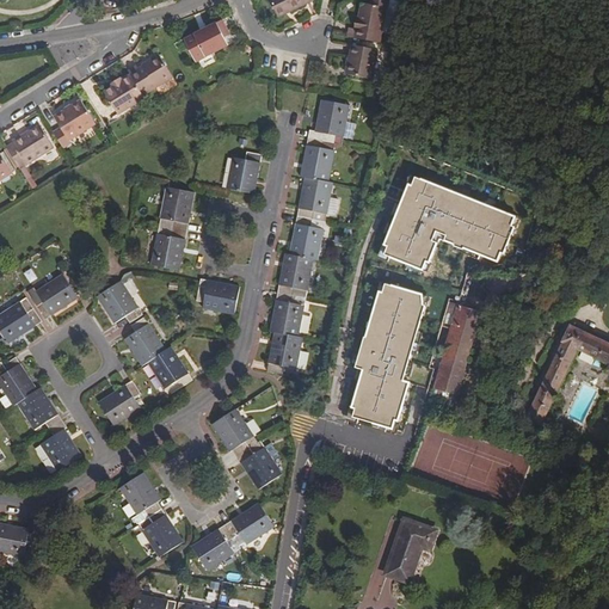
[(266,0),(274,16),(306,0),(266,0)]
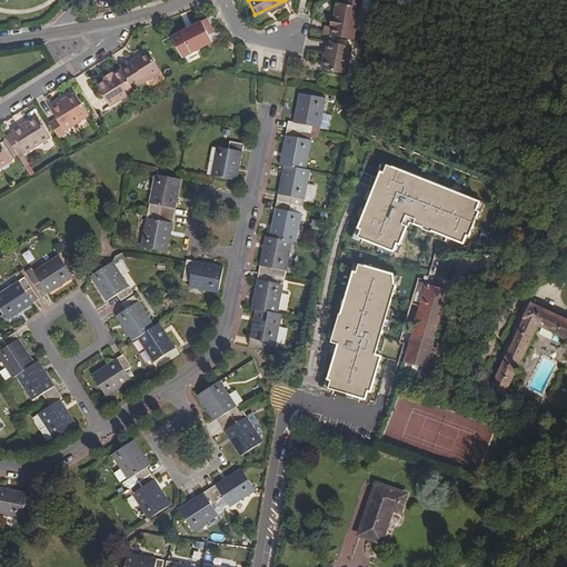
[(325,25),(324,33),(351,39),(352,29),(358,0),(344,0),(344,3),(336,2),(334,16),(331,16),(329,26),(325,25)]
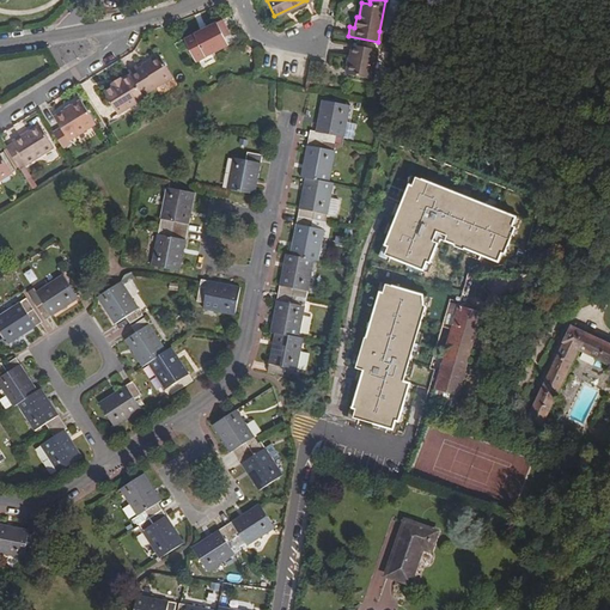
[(385,0),(379,31),(390,32),(396,0),(385,0)]
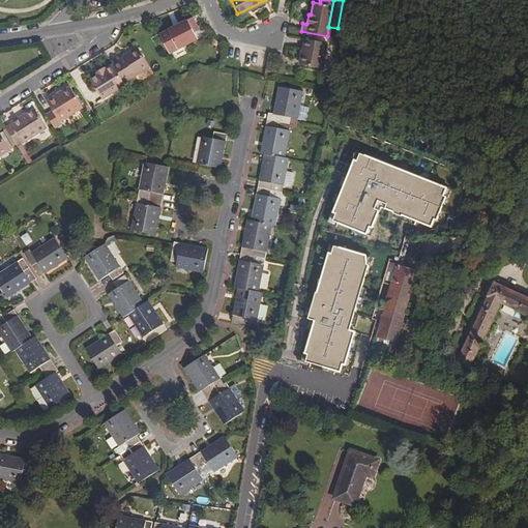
[(189,26),(194,25),(189,17),(157,33),(168,53),(196,38),(192,32),(189,26)]
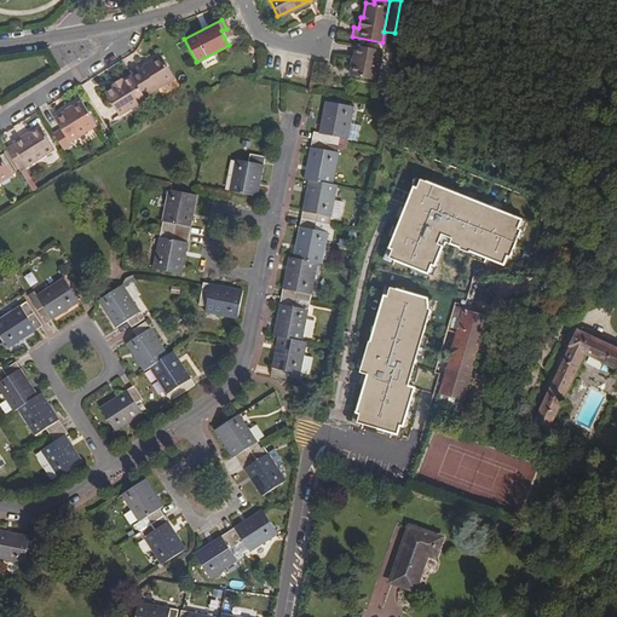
[(349,74),(374,79),(380,50),(355,45),(349,74)]
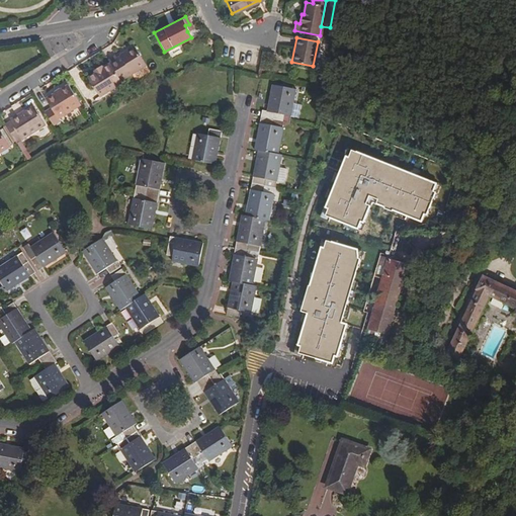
[(113,55),(106,59),(107,62),(118,79),(143,64),(132,45),(122,51),(122,52),(114,57),(113,55)]
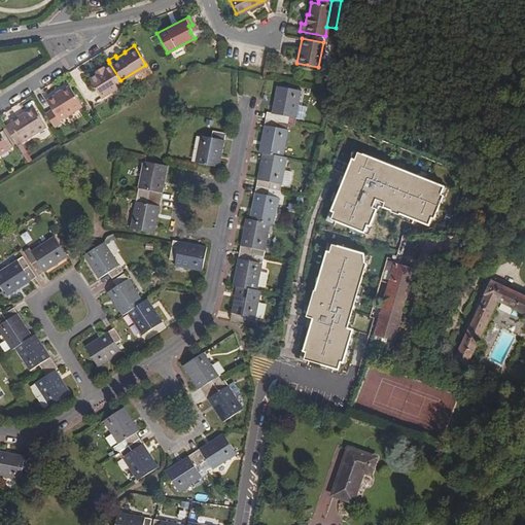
[(99,97),(121,82),(120,80),(109,63),(101,69),(95,73),(86,77),(99,97)]
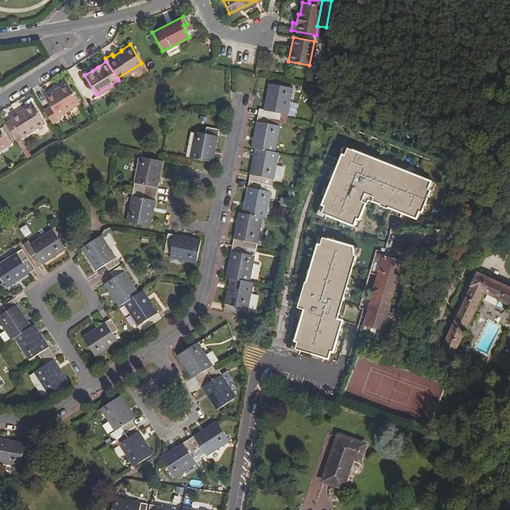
[(285,119),(291,87),(268,82),(263,108),(258,108),(250,147),(254,148),(241,212),(238,211),(225,277),(229,278),(222,309),(235,312),(236,305),(247,307),(252,281),(248,280),(261,217),(264,217),(272,177),(278,178),(281,165),(275,164),(277,151),(273,151),(279,125),(278,125),(279,118),(285,119)]
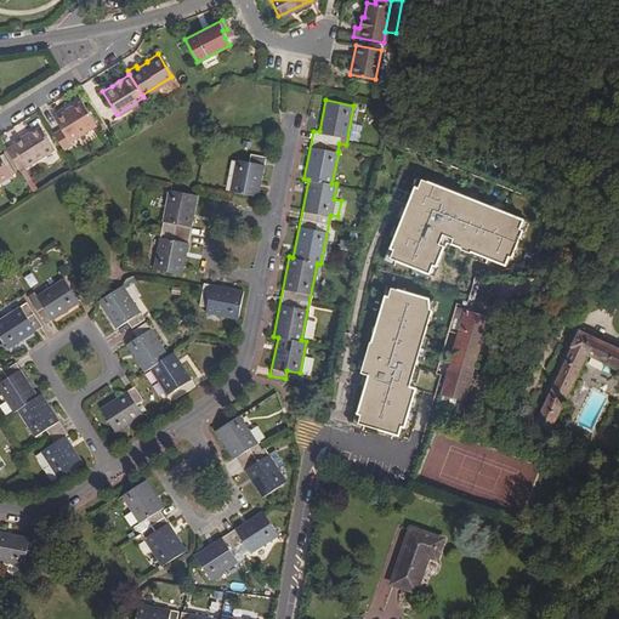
[(51,132),(61,149),(68,145),(67,141),(94,124),(79,102),(52,118),(58,128),(51,132)]
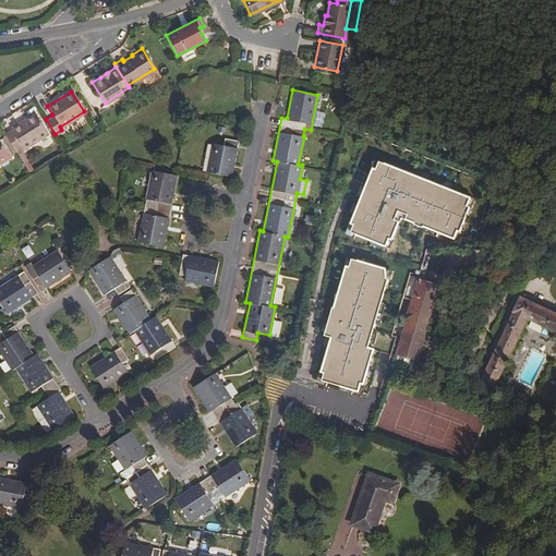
[(2,134),(14,152),(46,133),(35,115),(2,134)]
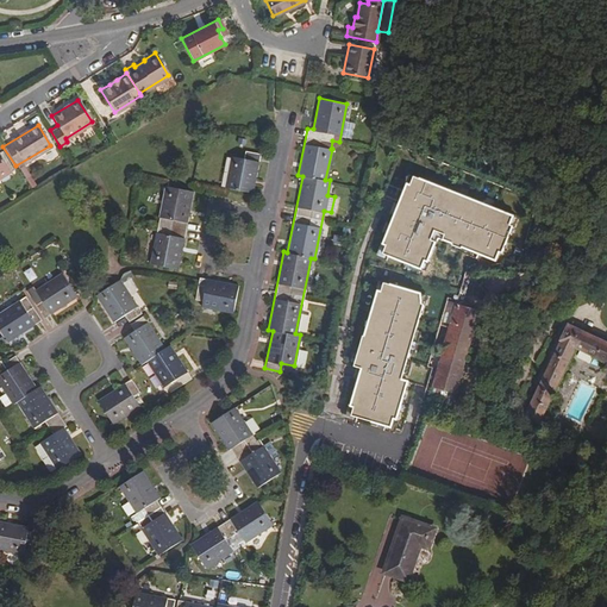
[(224,186),(251,192),(260,152),(245,150),(244,157),(230,155),(224,186)]
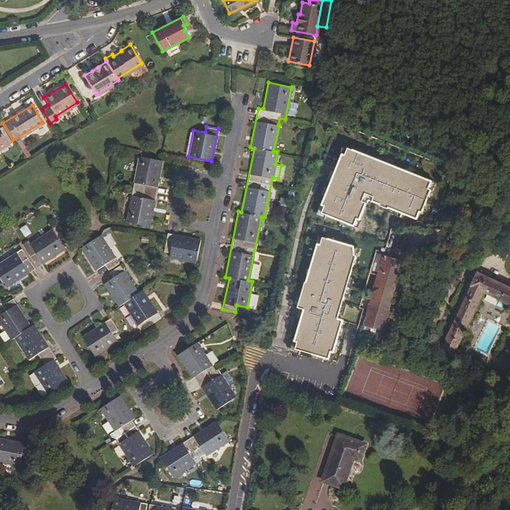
[(427,187),(430,180),(414,174),(413,173),(413,176),(405,173),(406,170),(405,170),(391,164),(390,164),(389,167),(373,160),(374,158),(346,147),(343,154),(341,153),(334,170),(334,171),(336,172),(333,180),(331,179),(321,203),(324,204),(321,212),(326,214),(353,225),(356,217),(358,218),(359,218),(365,202),(361,200),(364,193),(373,196),(371,200),(379,203),(379,204),(387,207),(387,206),(401,212),(416,217),(418,210),(421,211),(430,188),(427,187)]
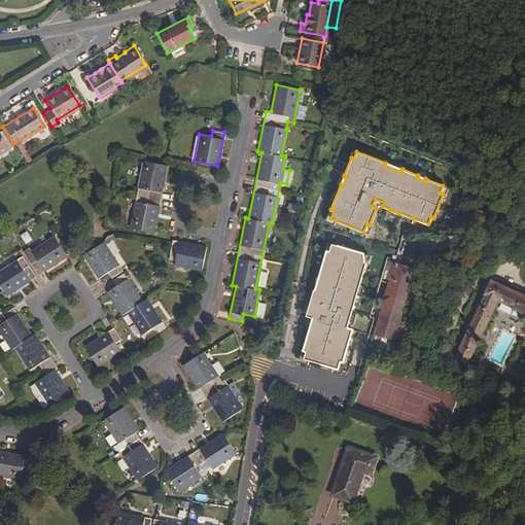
[(129,228),(153,232),(166,165),(142,160),(129,228)]
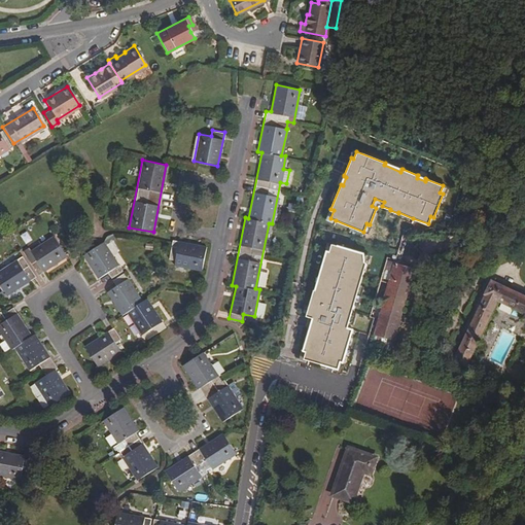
[(385,163),(384,165),(400,172),(401,169),(403,169),(403,168),(385,161),(385,163)]
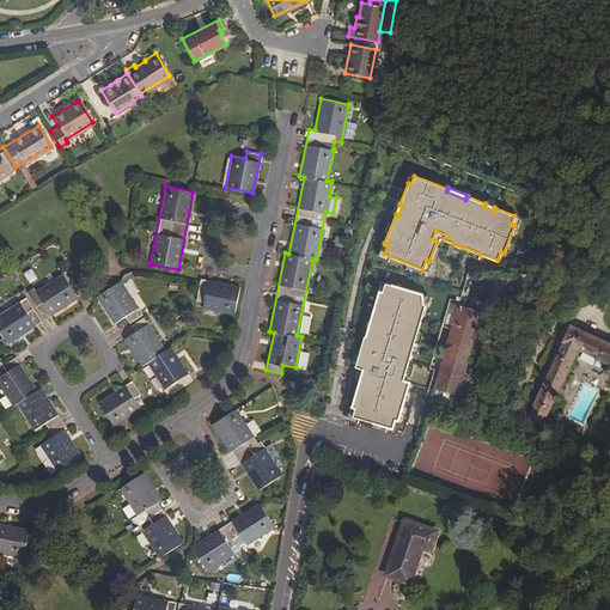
[(391,213),(396,214),(398,215),(402,206),(400,205),(400,203),(395,202),(391,213)]
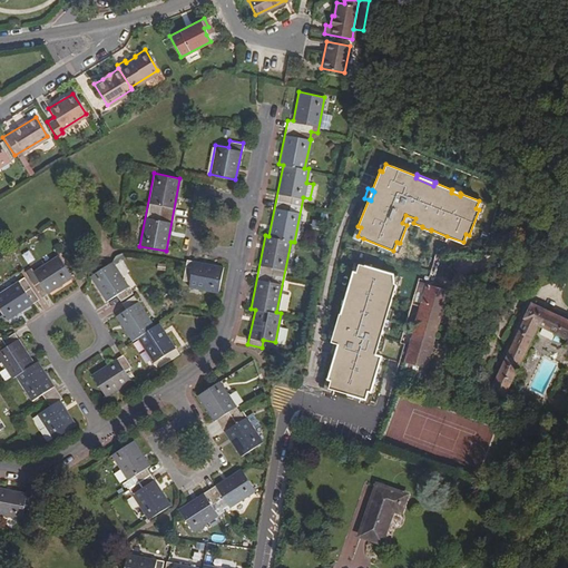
[(408,221),(413,223),(415,218),(405,215),(402,223),(407,225),(408,221)]
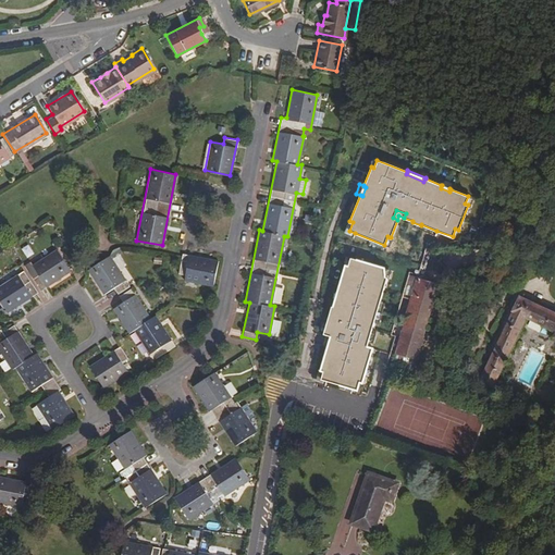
[(353,236),(355,233),(349,231),(353,222),(349,221),(348,220),(343,233),(353,236)]
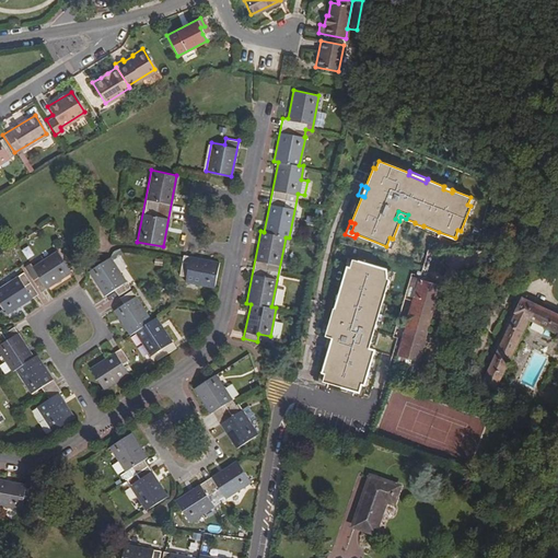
[(438,236),(439,232),(423,225),(423,227),(415,223),(414,227),(438,236)]
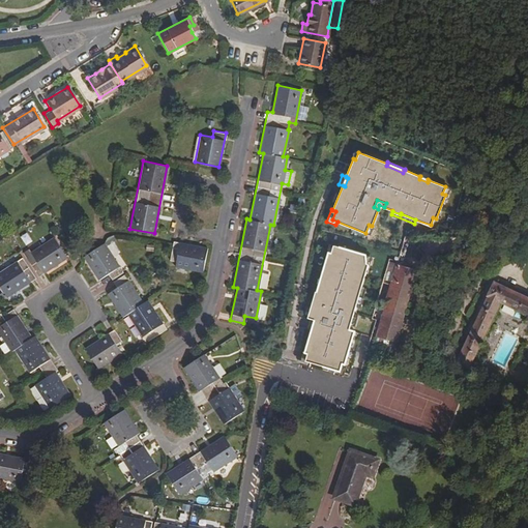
[(10,250),(15,241),(6,236),(2,244),(10,250)]
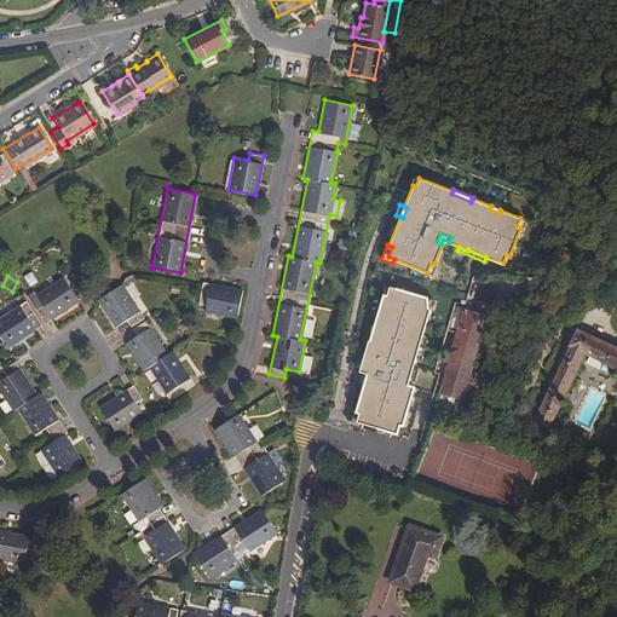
[(26,293),(44,322),(78,300),(62,276),(34,294),(32,289),(26,293)]
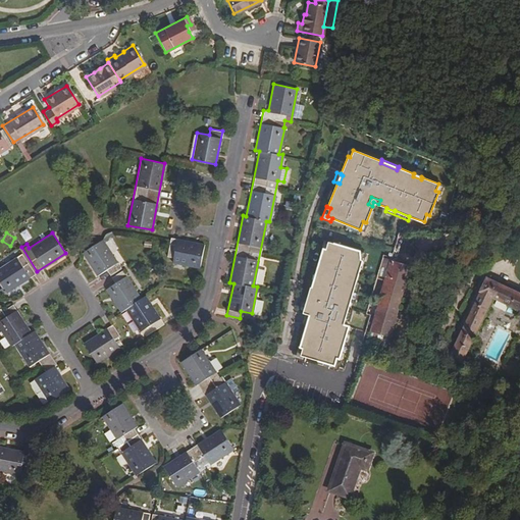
[(490,241),(491,234),(481,232),(480,245),(490,241)]
